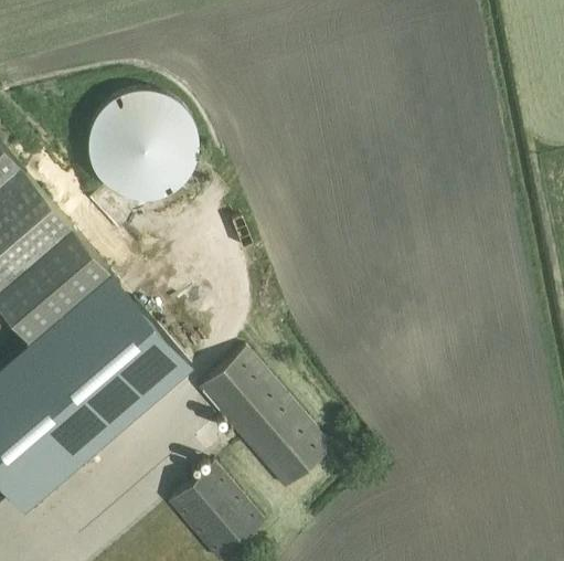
[(140,200),(148,200),(156,199),(165,196),(172,192),(178,189),(183,184),(188,179),(192,172),(195,166),(197,160),(199,154),(200,147),(199,141),(199,135),(197,129),(195,125),(193,120),(190,115),(188,110),(183,106),(180,103),(174,98),(168,95),(162,93),(157,92),(150,91),(144,90),(138,91),(134,91),(127,93),(120,95),(115,98),(109,102),(103,107),(99,112),(96,116),(93,123),(92,128),(89,135),(88,140),(88,146),(89,151),(91,157),(92,162),(94,167),(96,172),(99,178),(103,181),(109,188),(114,191),(120,196),(127,198),(134,199),(140,200)]
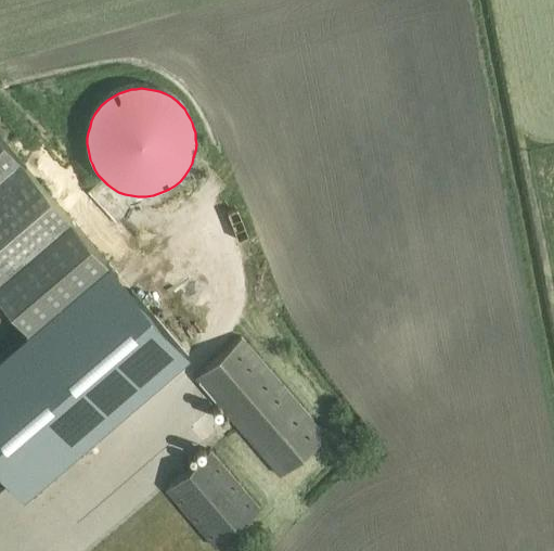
[(0,199),(28,175),(0,141),(0,199)]
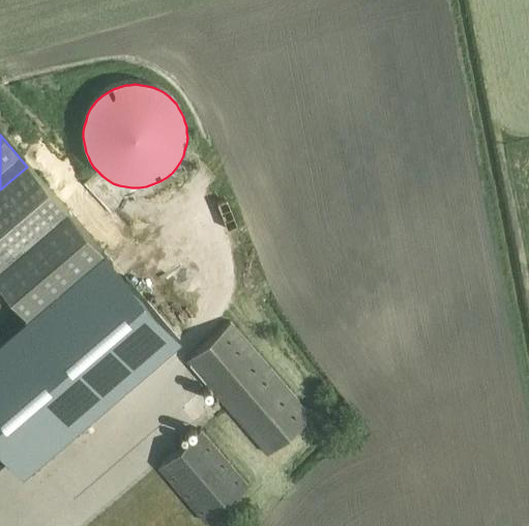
[(0,273),(69,214),(27,167),(0,190),(0,273)]
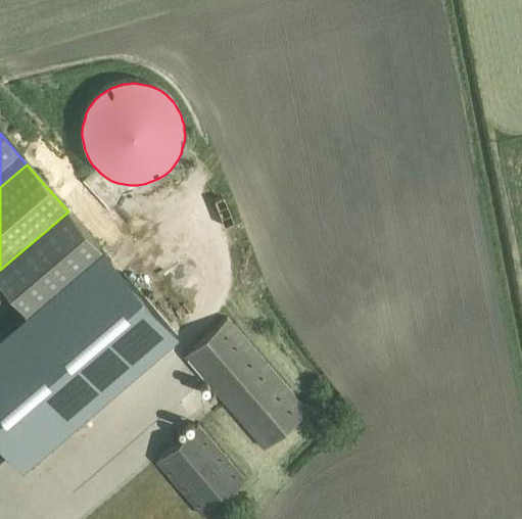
[(68,211),(0,270),(0,285),(28,318),(104,253),(68,211)]
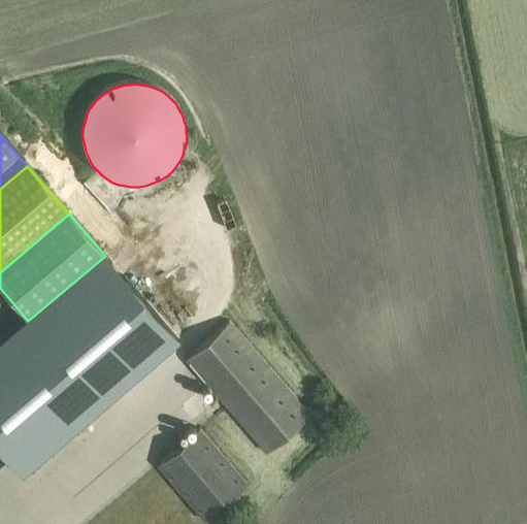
[(29,322),(0,348),(0,448),(27,479),(182,342),(105,256),(67,290),(31,321),(29,322)]
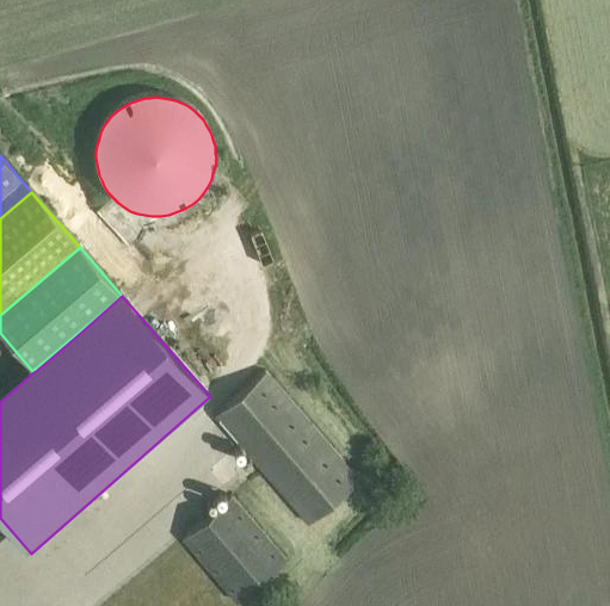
[(361,483),(306,421),(275,385),(267,376),(230,408),(214,421),(235,446),(238,449),(242,455),(247,459),(247,461),(248,461),(248,462),(277,495),(307,530),(361,483)]
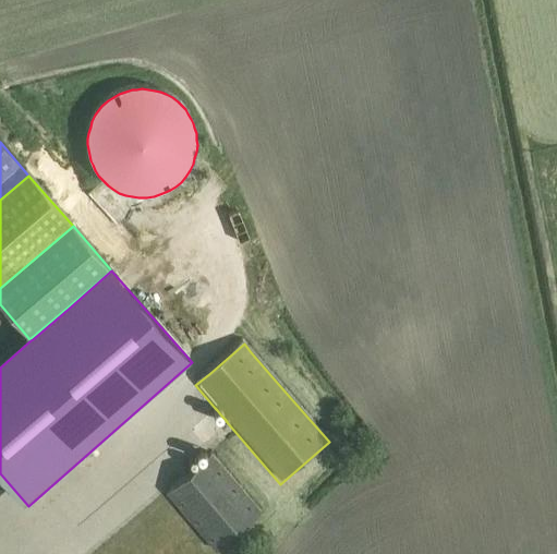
[(238,486),(228,474),(219,465),(213,458),(167,497),(182,515),(183,516),(205,542),(215,553),(220,553),(226,549),(263,516),(238,486)]
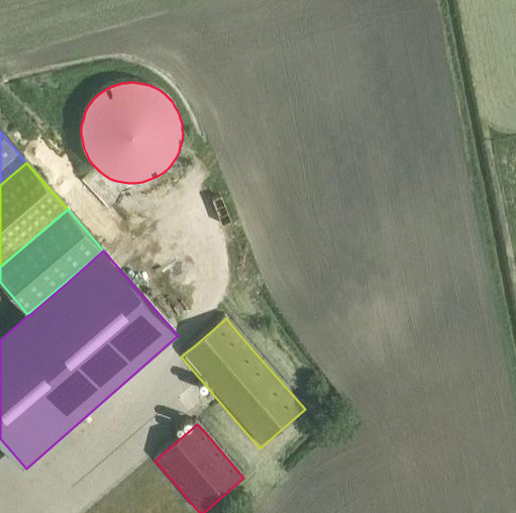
All buildings are outlined.
